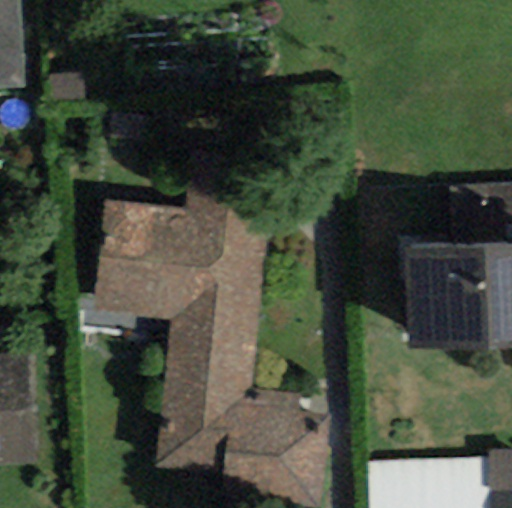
[(0,0),(0,85),(25,84),(19,0),(0,0)]
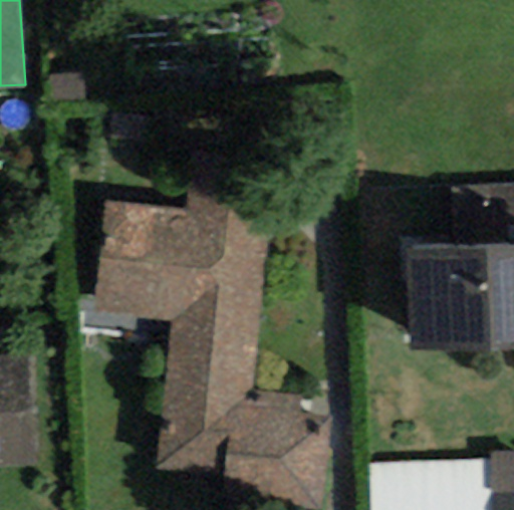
[(86,105),(83,68),(44,71),(46,108),(86,105)]
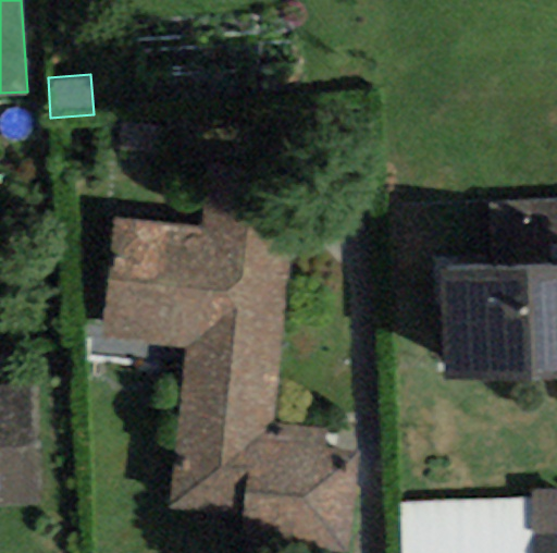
[(489,265),(441,267),(446,378),(556,372),(556,196),(485,199),(489,265)]
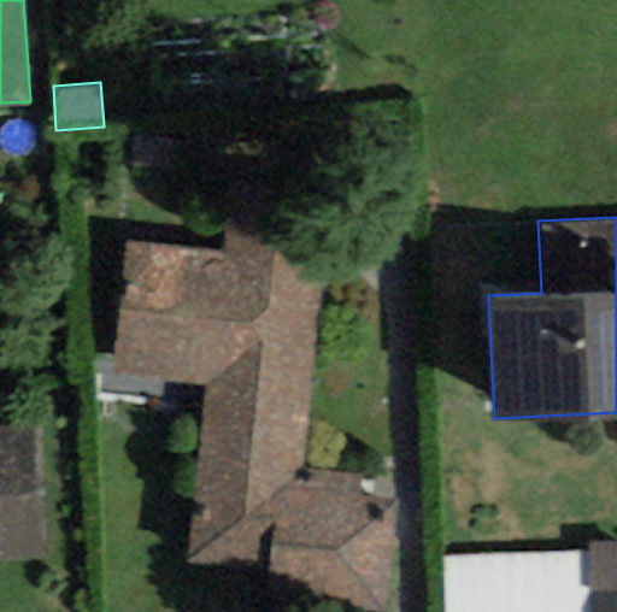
[(128,240),(115,374),(204,382),(183,592),(386,611),(397,499),(366,495),(369,475),(303,468),(310,393),(323,262),(327,228),(225,218),(222,249),(128,240)]
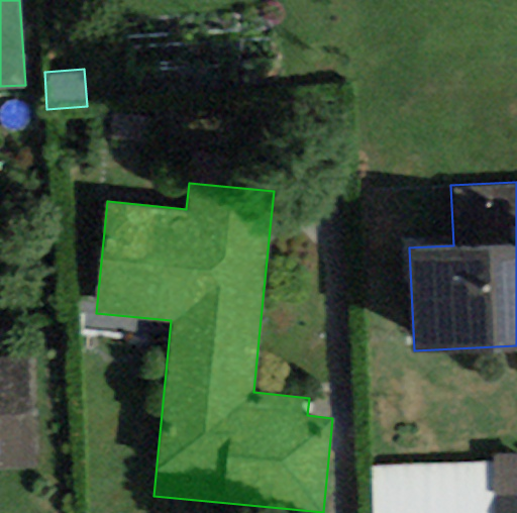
[(0,471),(39,469),(32,352),(0,353),(0,471)]
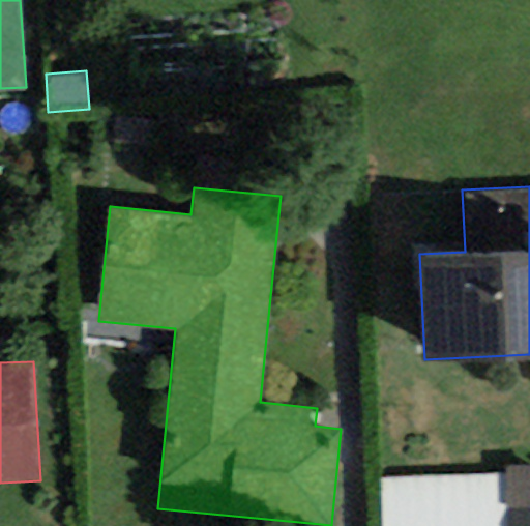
[(529,503),(529,464),(505,465),(506,504),(529,503)]
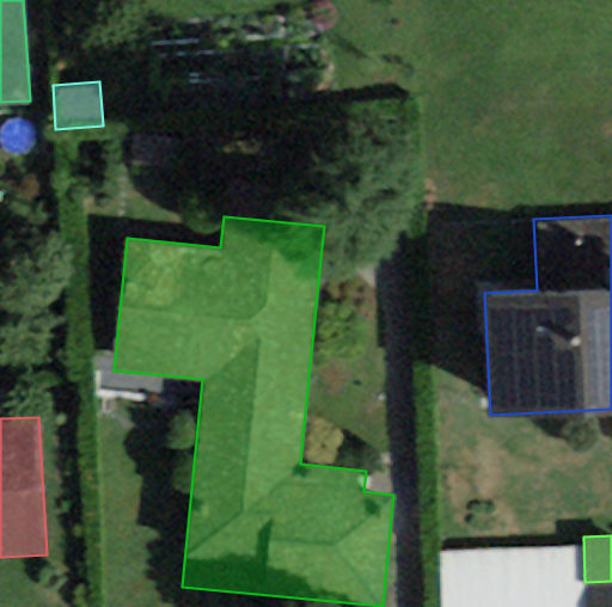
[(579,606),(577,546),(439,550),(440,606),(579,606)]
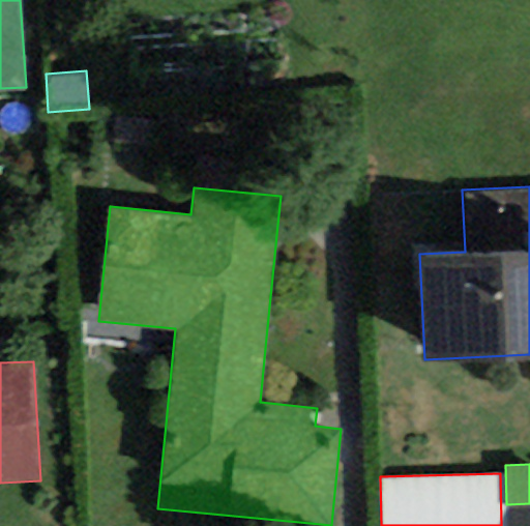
[(529,525),(529,506),(507,508),(507,525),(529,525)]
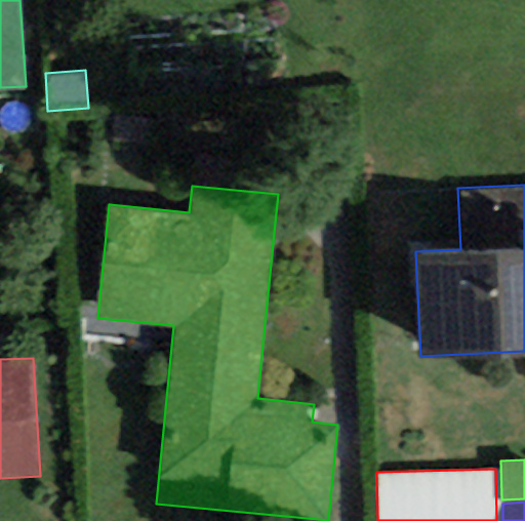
All buildings are outlined.
